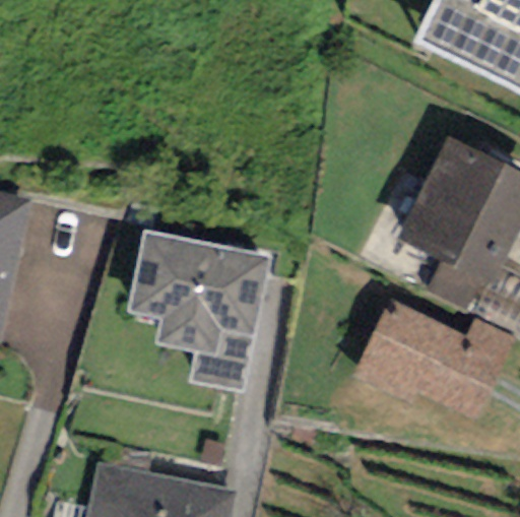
[(433,0),(412,41),(519,93),(519,0),(433,0)]
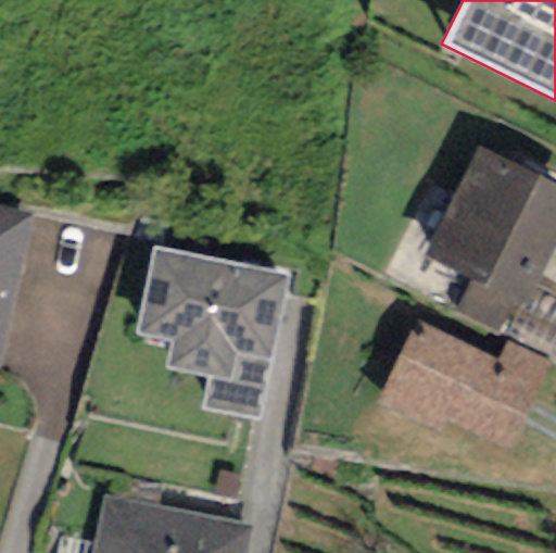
[(555,185),(479,146),(424,253),(469,277),(454,306),(501,327),(515,300),(527,305),(536,286),(555,247),(555,185)]
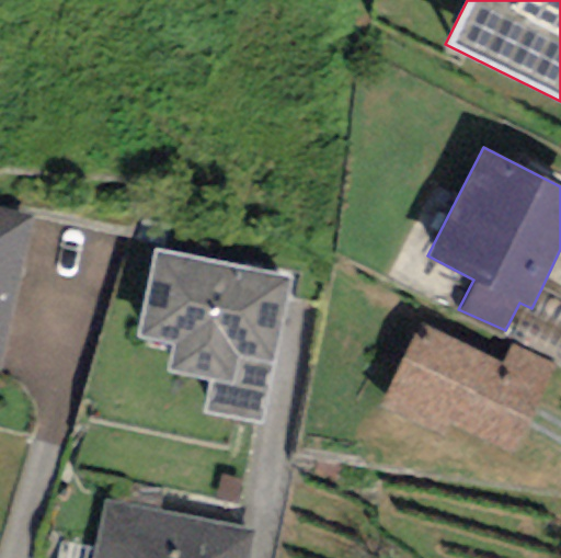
[(0,350),(3,337),(32,214),(0,206),(0,350)]
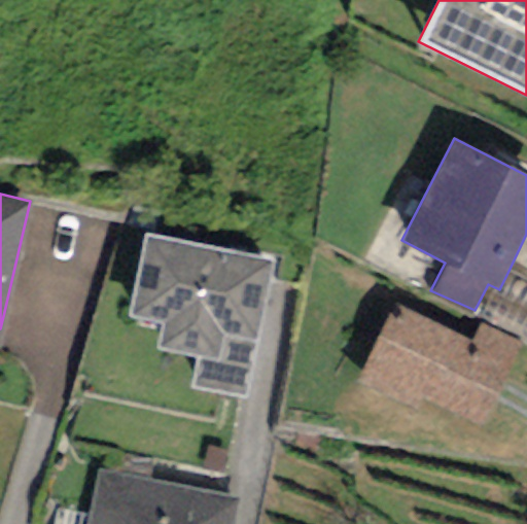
[(250,365),(256,340),(273,257),(145,232),(128,313),(162,320),(156,346),(198,355),(191,383),(245,394),(250,365)]
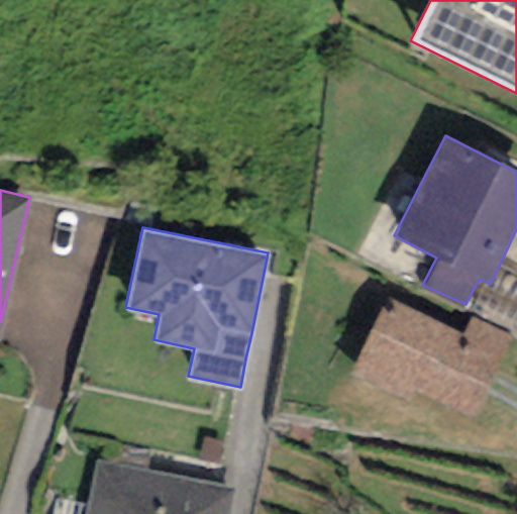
[(516,274),(499,266),(490,284),(479,279),(466,304),(516,329),(516,274)]
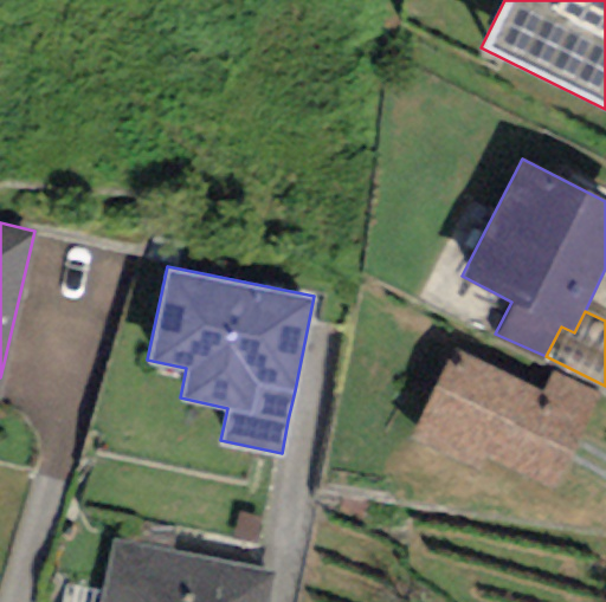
[(595,392),(552,371),(543,389),(453,347),(411,438),(481,471),(489,453),(553,483),(595,392)]
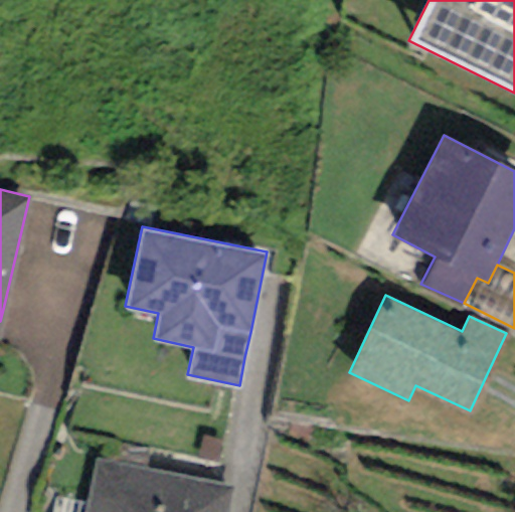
[(229,511),(234,486),(96,458),(84,511),(229,511)]
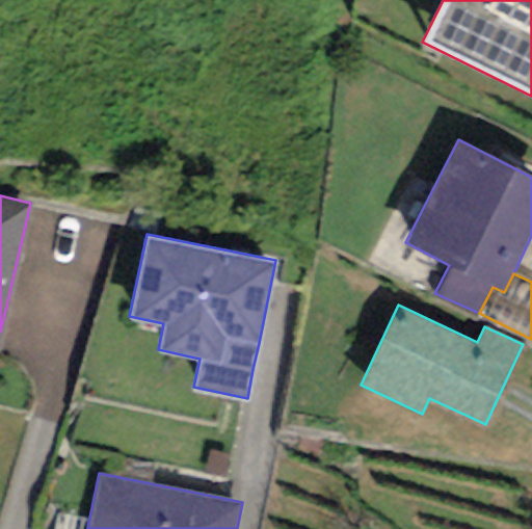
All buildings are outlined.
